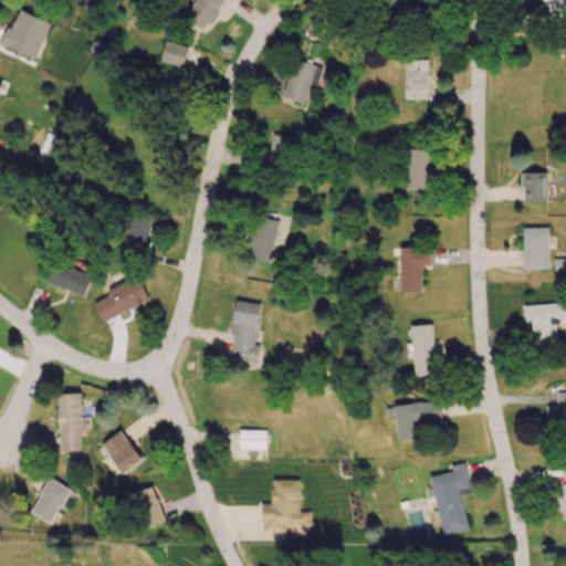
[(224,0),(192,0),(196,2),(185,19),(206,31),(224,0)]
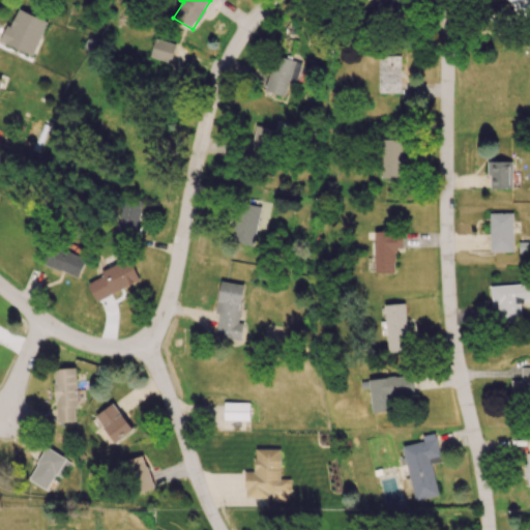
[(378,0),(383,12),(408,5),(406,0),(378,0)]
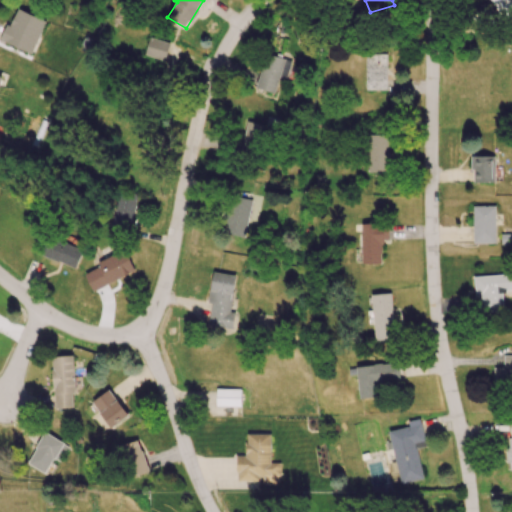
[(511,14),(511,0),(489,0),(501,21),(511,14)]
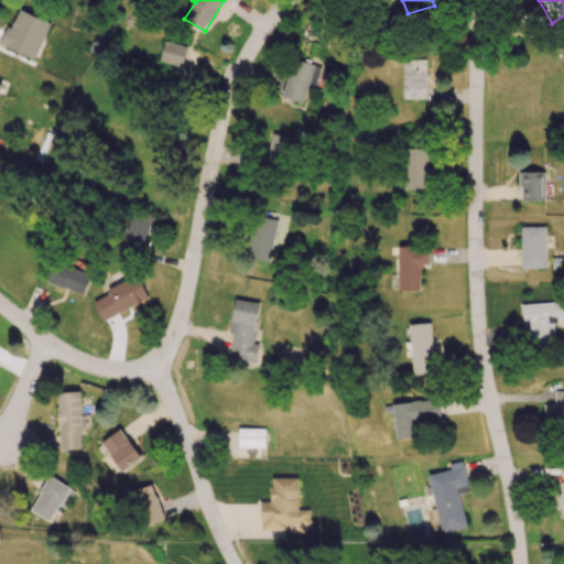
[(35,58),(51,22),(17,9),(2,45),(35,58)]
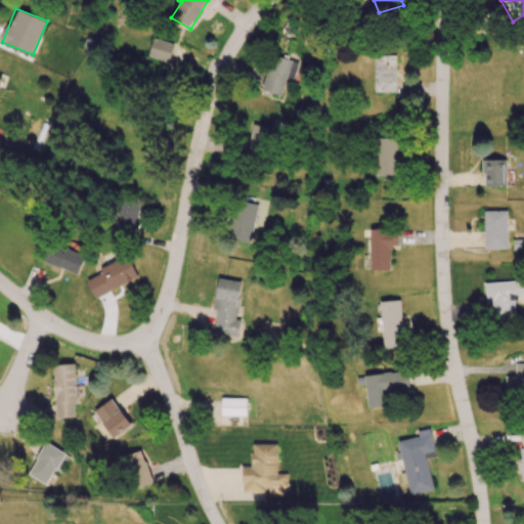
[(173,44),(153,38),(147,56),(168,61),(173,44)]
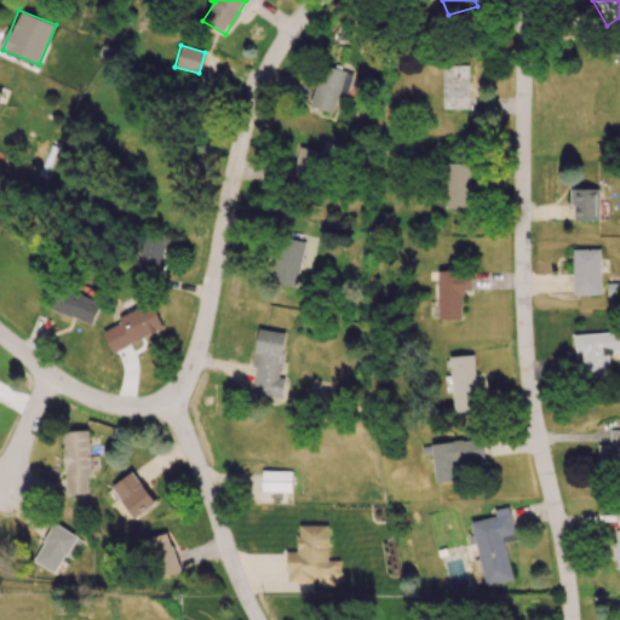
[(352,73),(320,65),(311,108),(333,112),(337,95),(348,96),(352,73)]
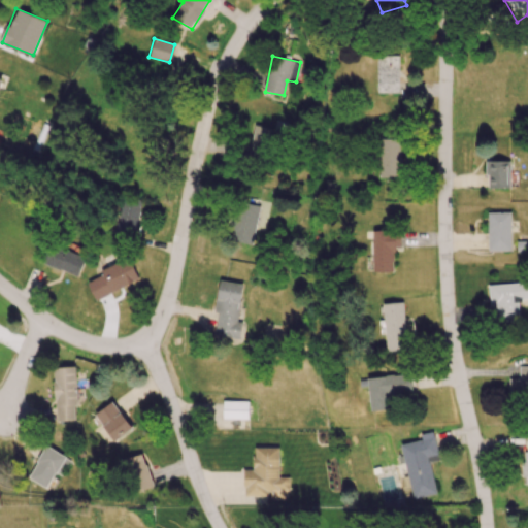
[(400,92),(400,56),(377,56),(377,92),(400,92)]
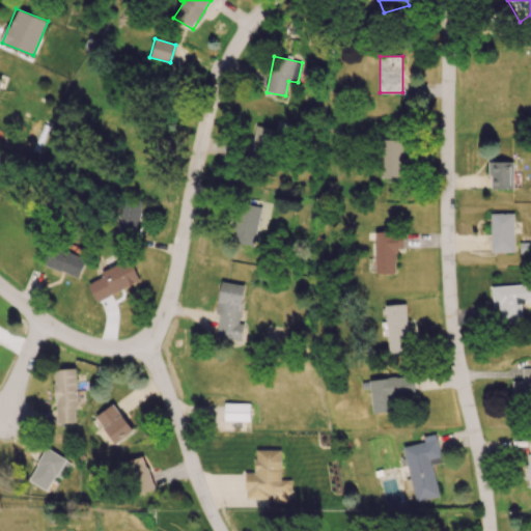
[(251,155),(272,158),(276,129),(255,126),(251,155)]
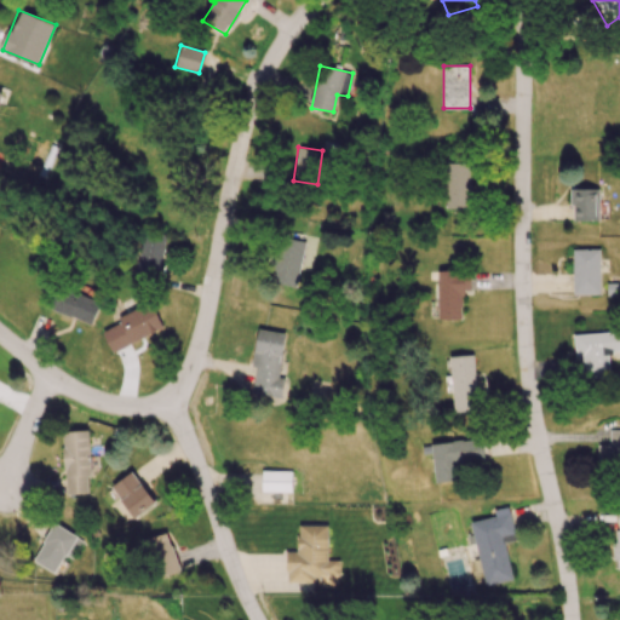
[(471,210),(472,165),(446,164),(445,208),(471,210)]
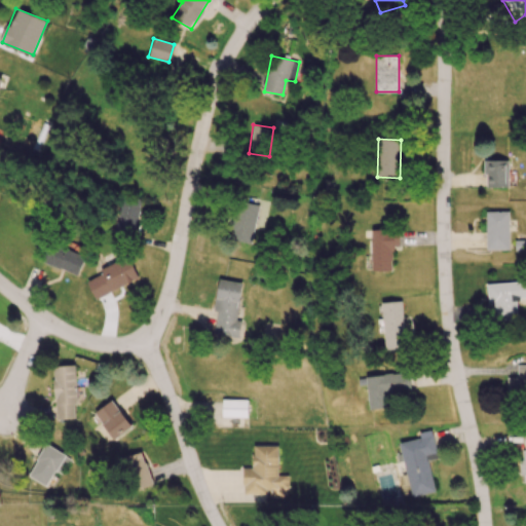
[(508,160),(485,160),(485,187),(509,187),(508,160)]
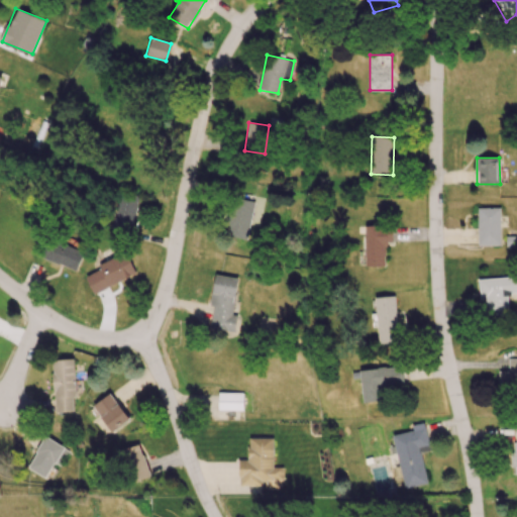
[(136,194),(118,193),(114,229),(133,231),(136,194)]
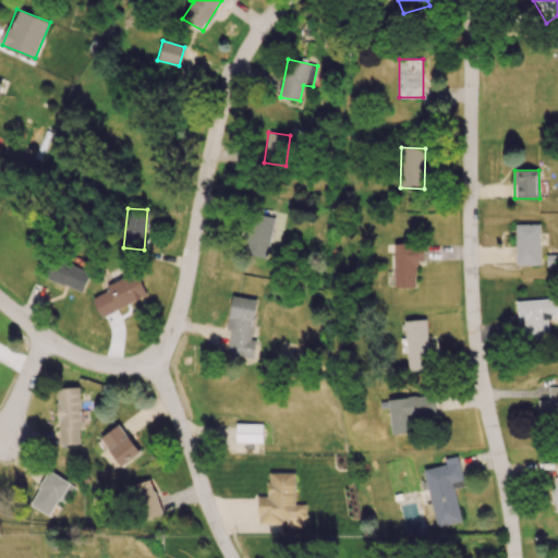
[(246,255),(268,258),(274,216),(251,214),(246,255)]
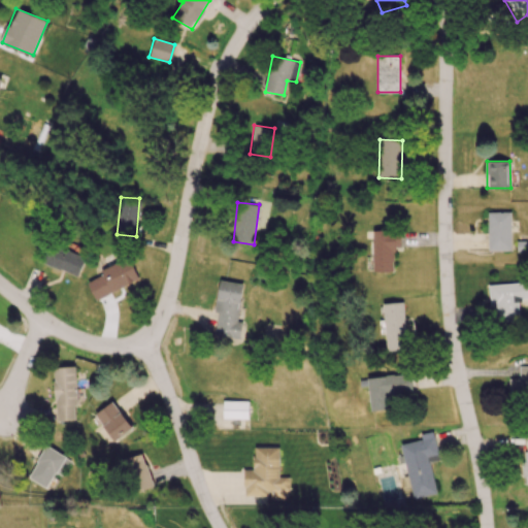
[(510,251),(512,212),(489,211),(488,251),(510,251)]
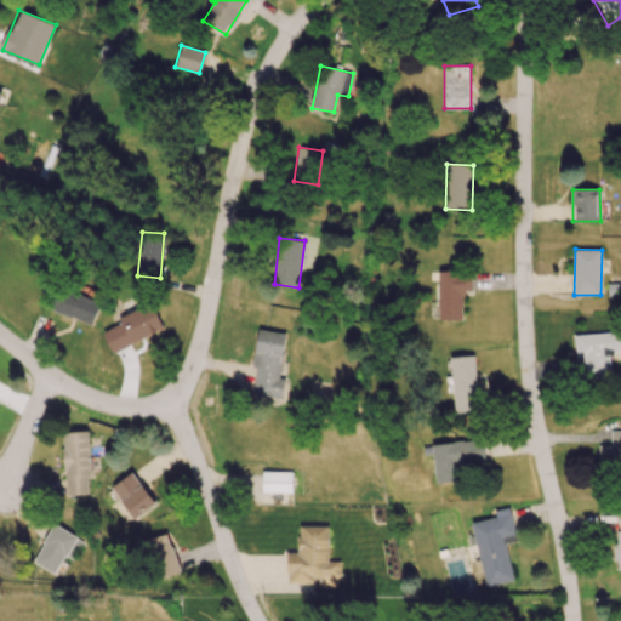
[(438,272),(439,320),(467,319),(466,271),(438,272)]
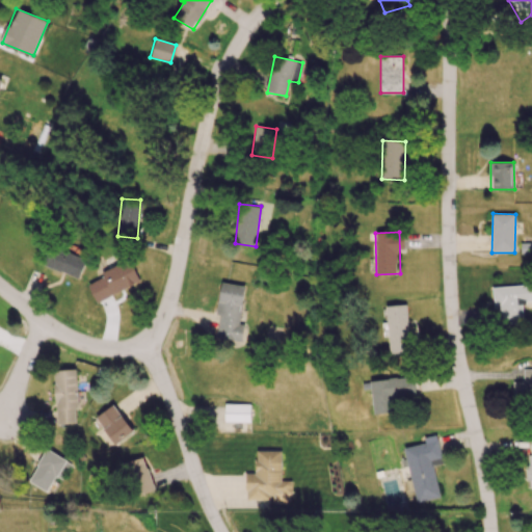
[(86,260),(51,245),(44,265),(78,278),(86,260)]
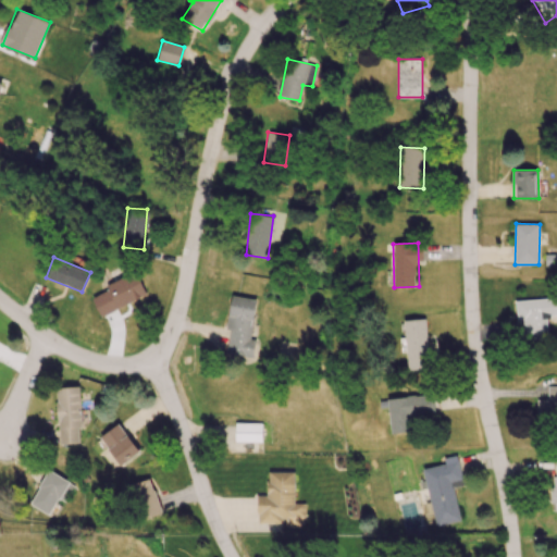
[(91,296),(100,316),(146,296),(136,272),(106,284),(108,289),(91,296)]
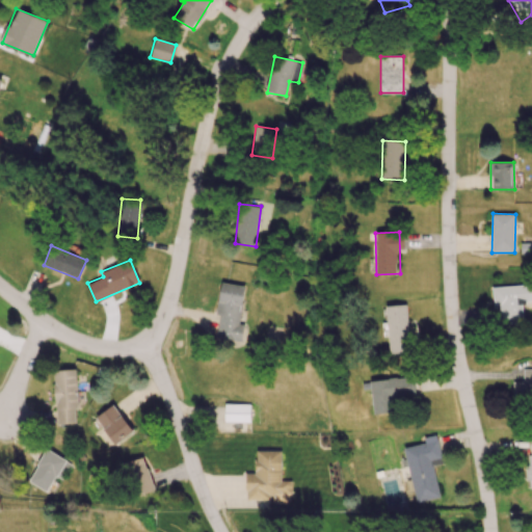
[(245,286),(221,283),(216,315),(220,315),(216,337),(241,341),(244,324),(239,323),(245,286)]
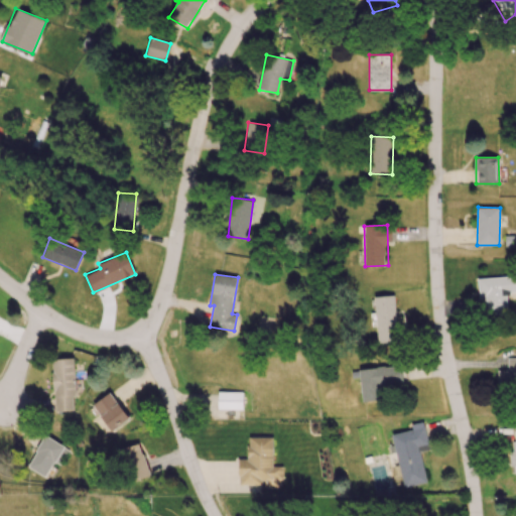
[(508,312),(507,292),(515,291),(515,275),(478,278),(480,314),(508,312)]
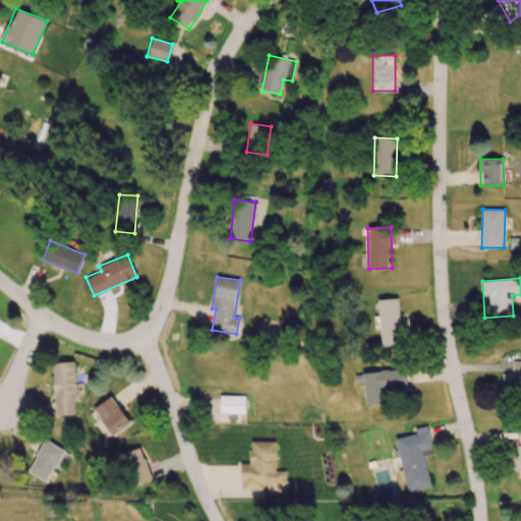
[(381,347),(400,346),(399,298),(379,299),(381,347)]
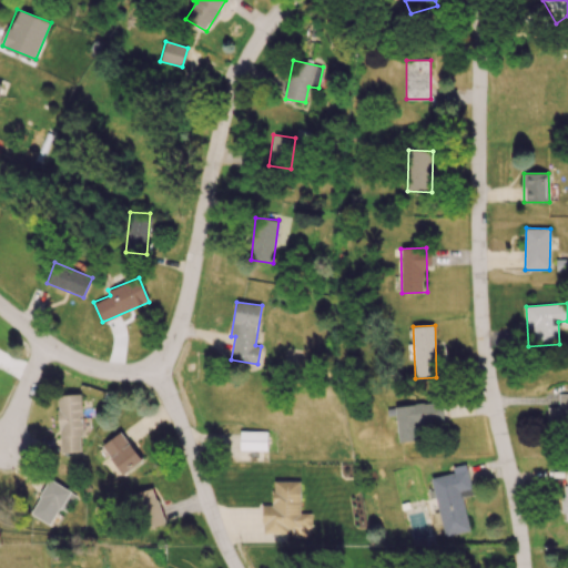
[(547,408),(548,426),(567,425),(567,393),(558,394),(559,408),(547,408)]
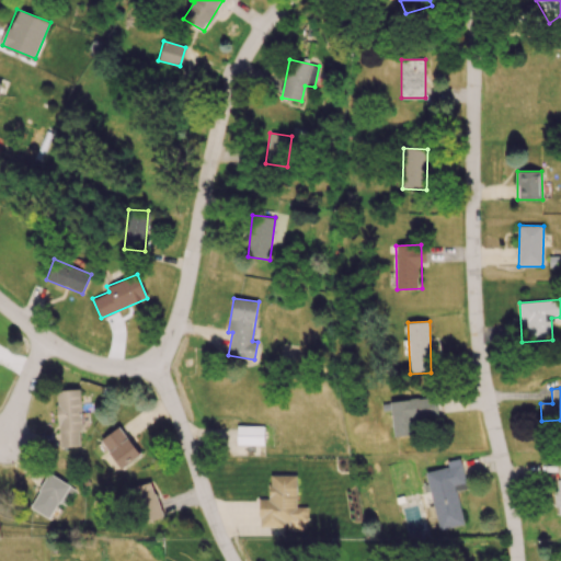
[(58,447),(81,446),(80,422),(83,422),(82,389),(56,390),(58,447)]
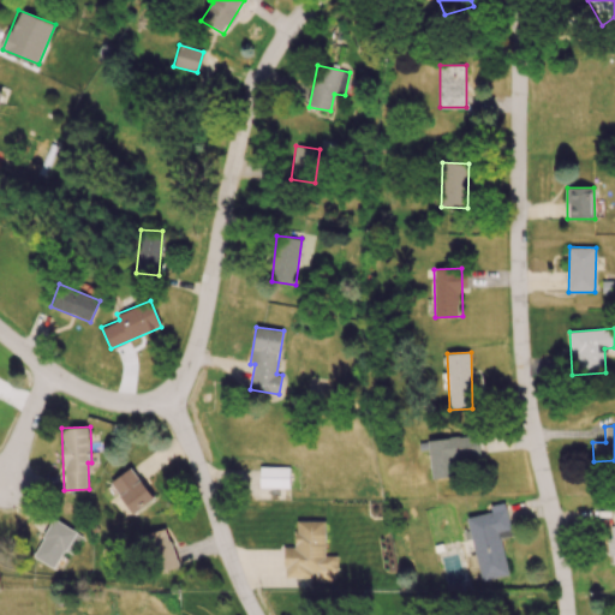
[(431,478),(454,477),(453,459),(479,458),(478,436),(429,439),(431,478)]
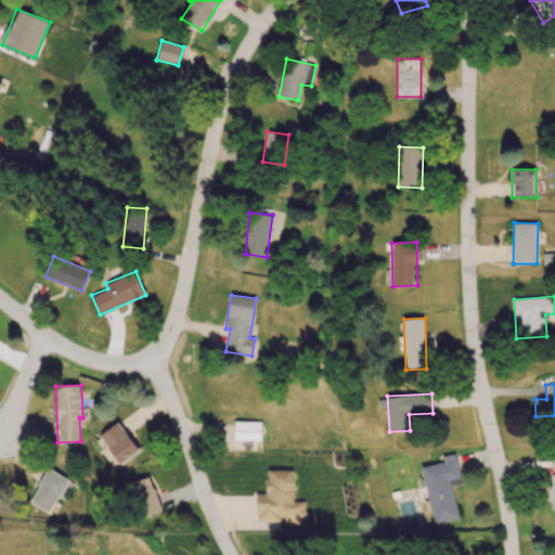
[(261,422),(234,421),(234,440),(260,440),(261,422)]
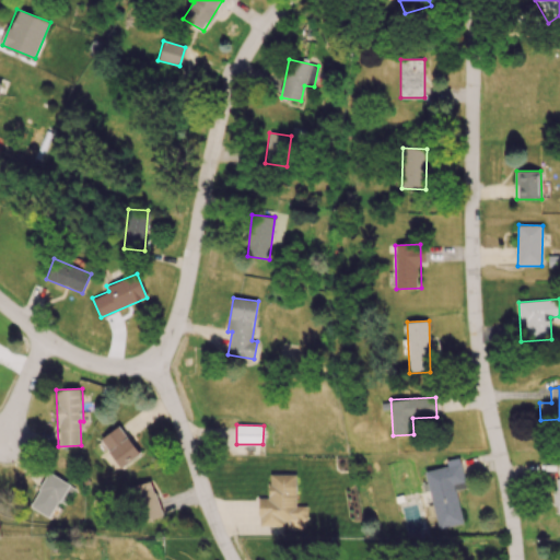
[(121,468),(140,454),(119,426),(100,440),(121,468)]
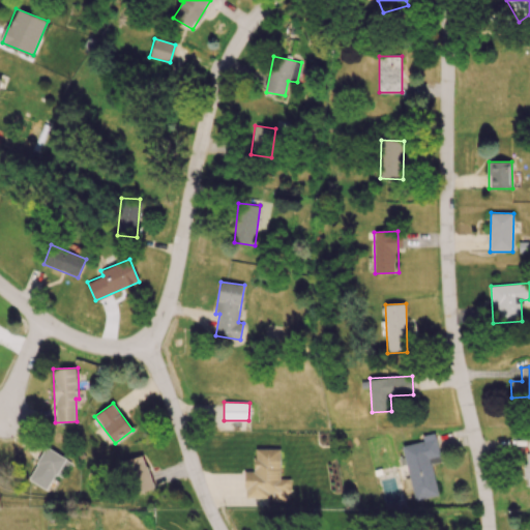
[(403,446),(414,501),(438,495),(432,464),(441,462),(436,438),(403,446)]
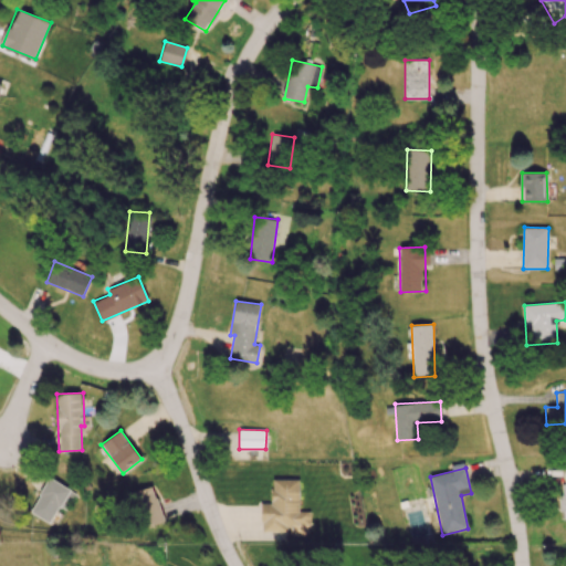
[(76,493),(50,478),(30,512),(49,523),(59,506),(66,511),(76,493)]
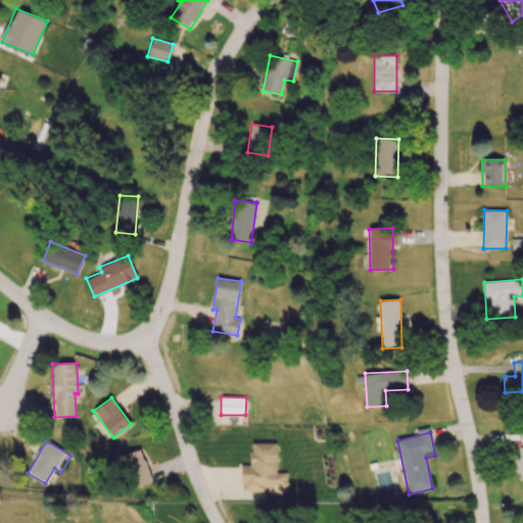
[(276,472),(276,443),(251,443),(251,466),(242,466),(242,491),(266,491),(266,485),(286,485),(286,473),(276,472)]
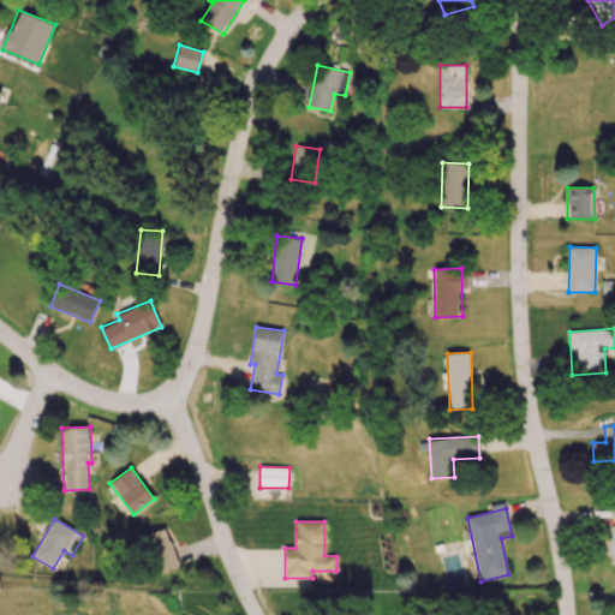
[(145,535),(157,573),(178,567),(167,527),(145,535)]
